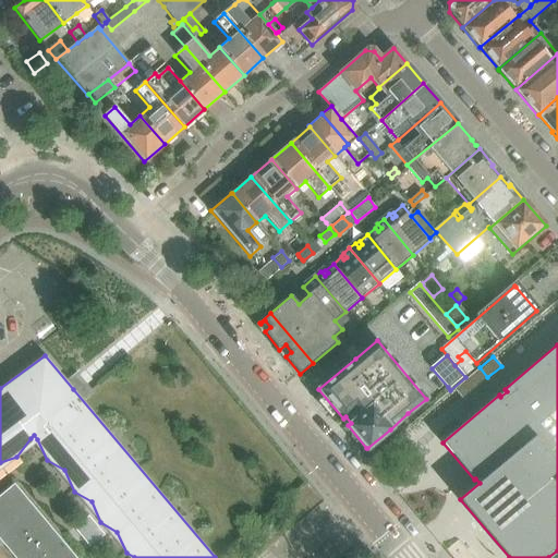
[(480,367),(465,378),(474,388),(487,377),(480,367)]
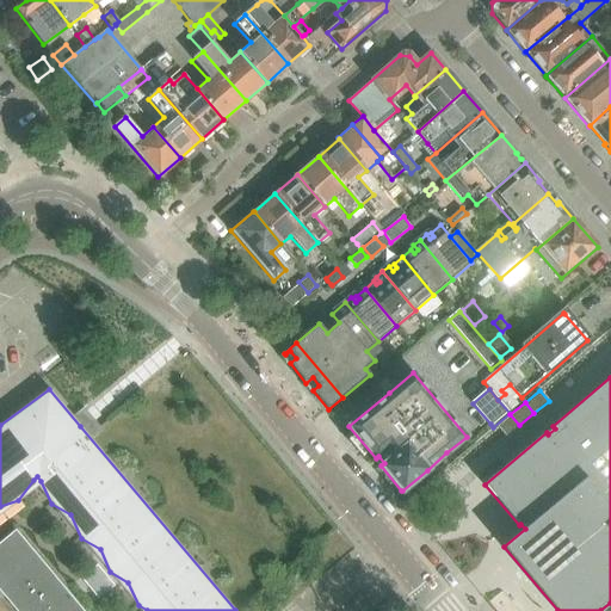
[(519,425),(510,414),(497,425),(506,436),(519,425)]
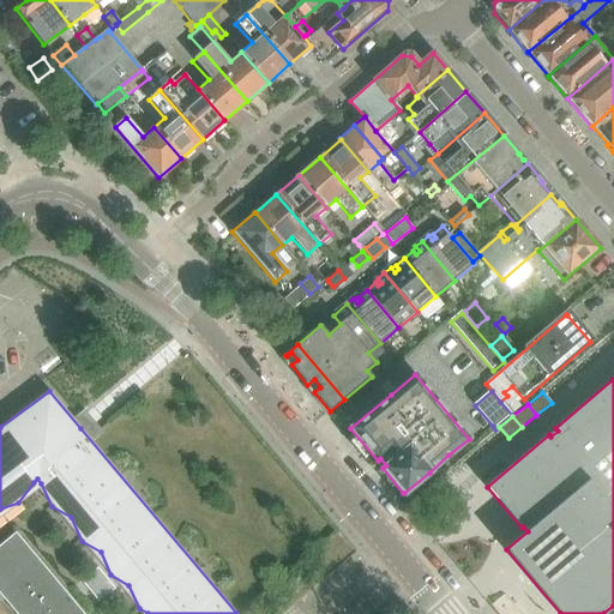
[(437,516),(422,528),(432,539),(445,528),(437,516)]
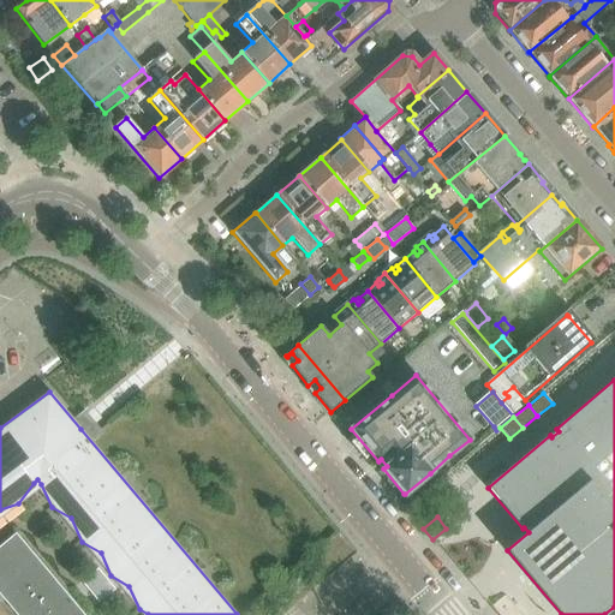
[(81,614),(15,535),(0,545),(0,596),(16,614),(81,614)]
